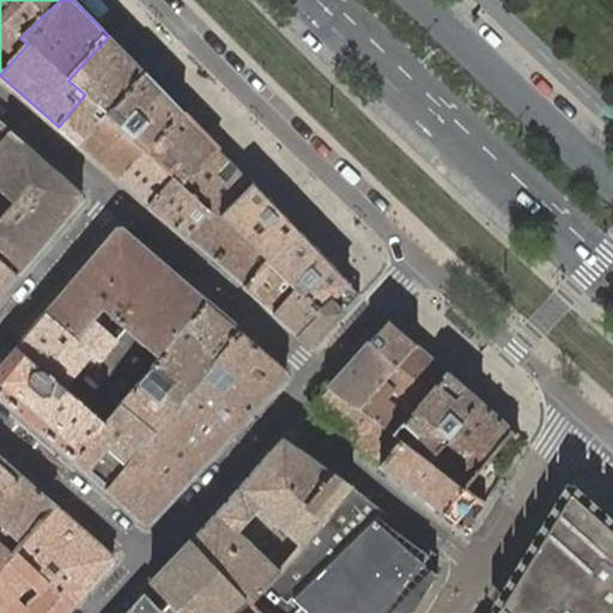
[(85,95),(59,127),(79,144),(107,114),(145,73),(109,36),(68,80),(85,95)]
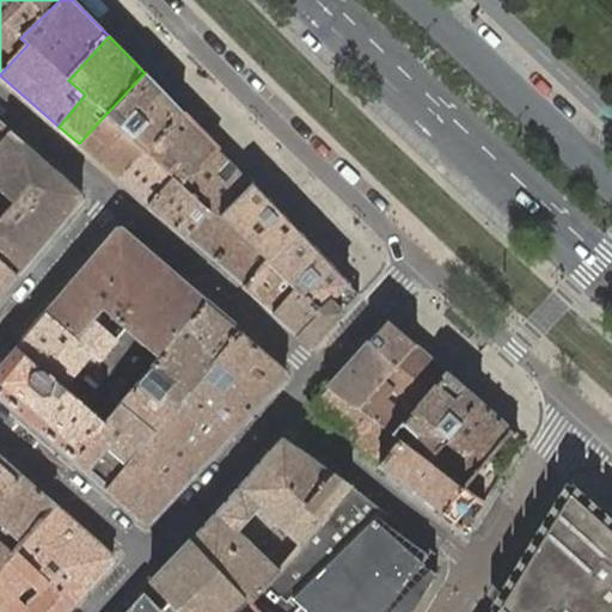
[(184,114),(145,73),(106,114),(144,150),(146,151),(184,114)]
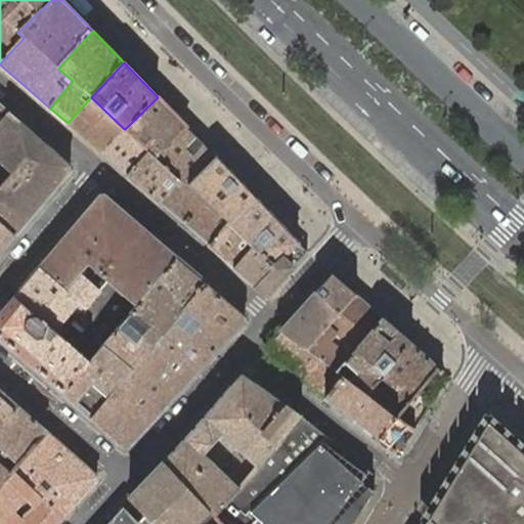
[(91,97),(68,123),(100,151),(123,128),(91,97)]
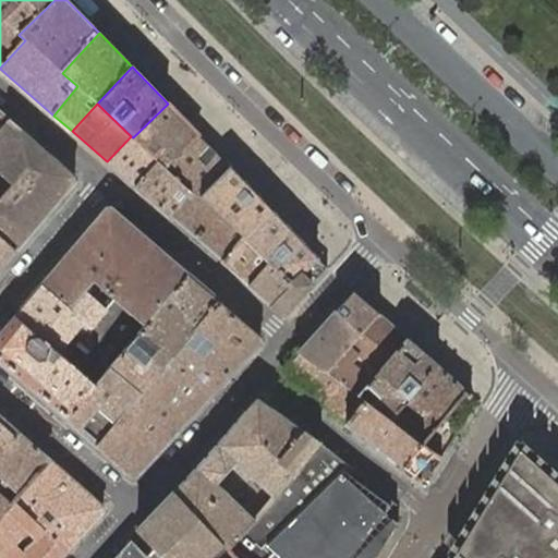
[(196,133),(168,104),(133,137),(159,162),(164,167),(196,133)]
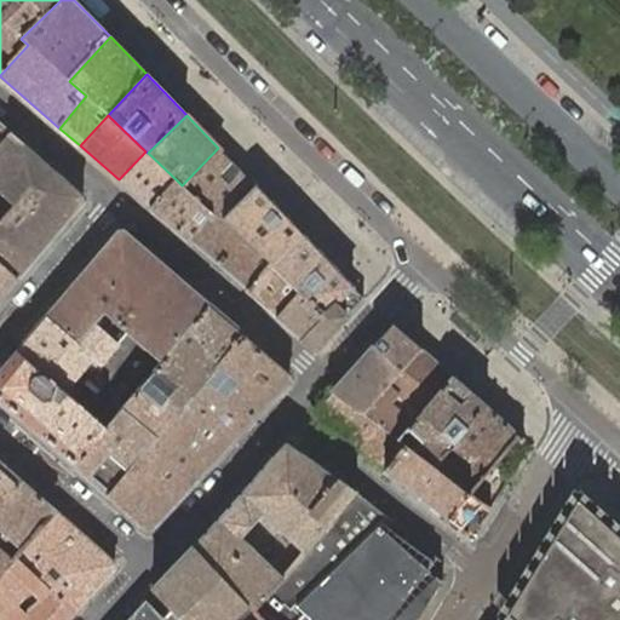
[(0,145),(12,133),(0,122),(0,145)]
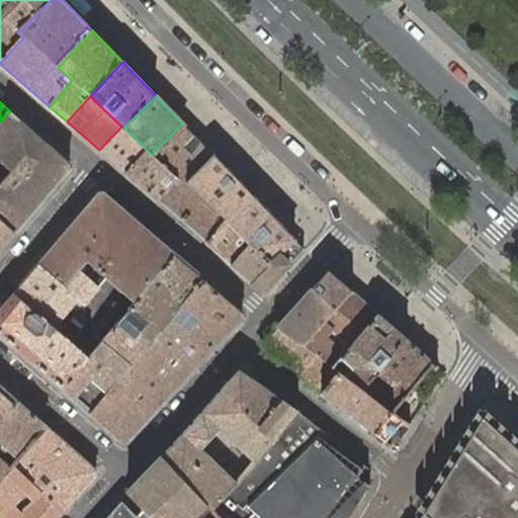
[(42,140),(10,111),(0,121),(0,160),(13,172),(42,140)]
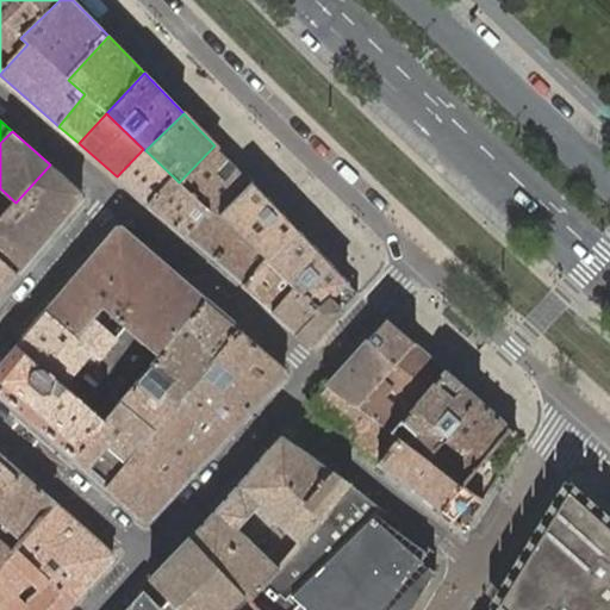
[(251,184),(215,145),(179,182),(209,211),(211,209),(219,216),(251,184)]
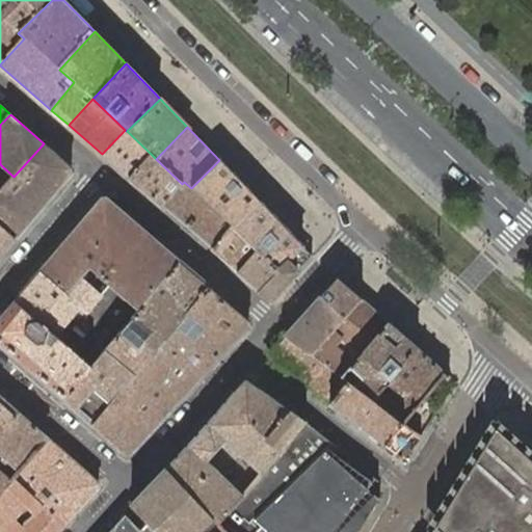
[(125,130),(102,154),(130,178),(152,155),(127,131),(125,130)]
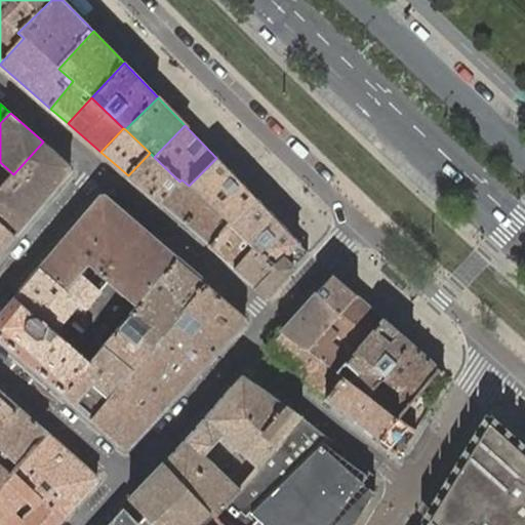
[(13,174),(0,189),(0,220),(15,235),(72,170),(71,165),(43,142),(13,174)]
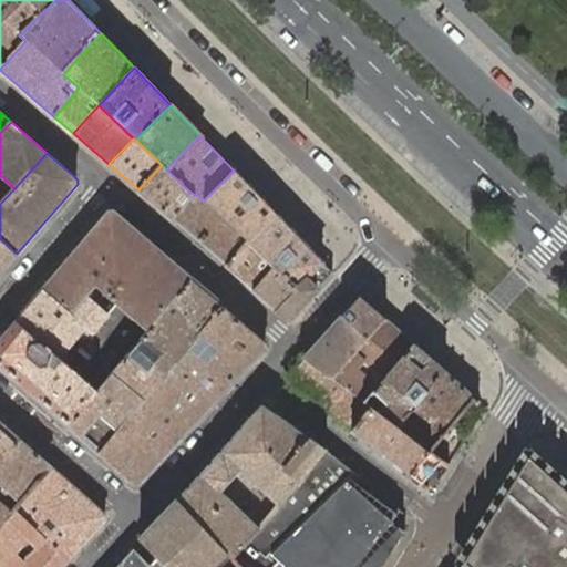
[(166,169),(162,165),(138,189),(173,219),(194,196),(166,169)]
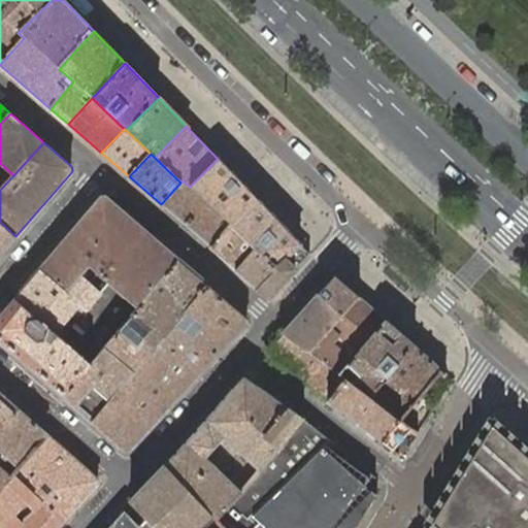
[(259,201),(218,159),(190,187),(231,225),(233,227),(259,201)]
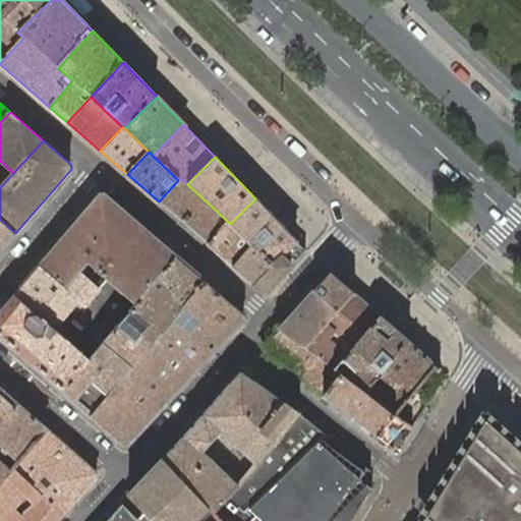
[(180,178),(178,180),(159,201),(208,244),(228,222),(187,184),(180,178)]
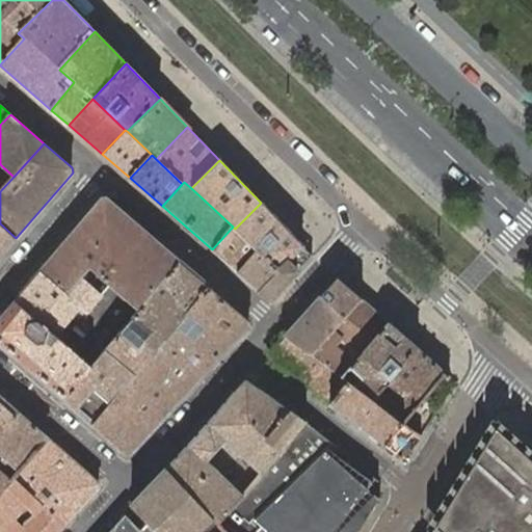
[(180,262),(150,235),(107,197),(103,198),(41,271),(68,295),(81,280),(99,295),(107,285),(138,312),(180,262)]
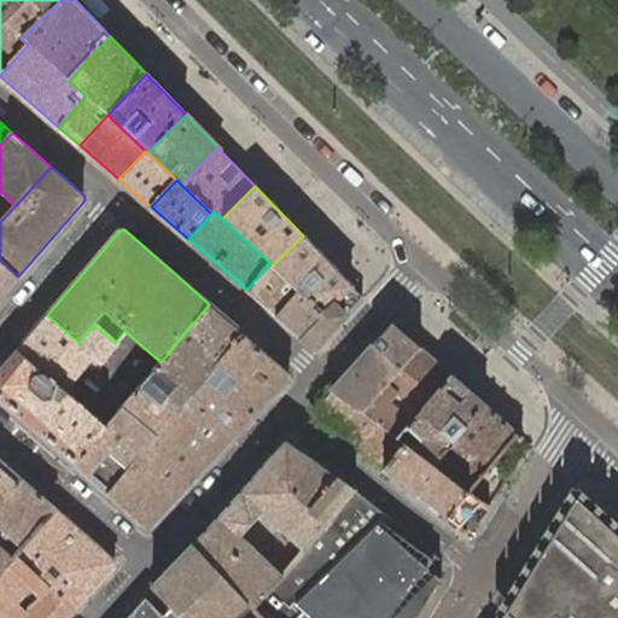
[(351,285),(303,235),(273,266),(298,289),(324,310),(351,285)]
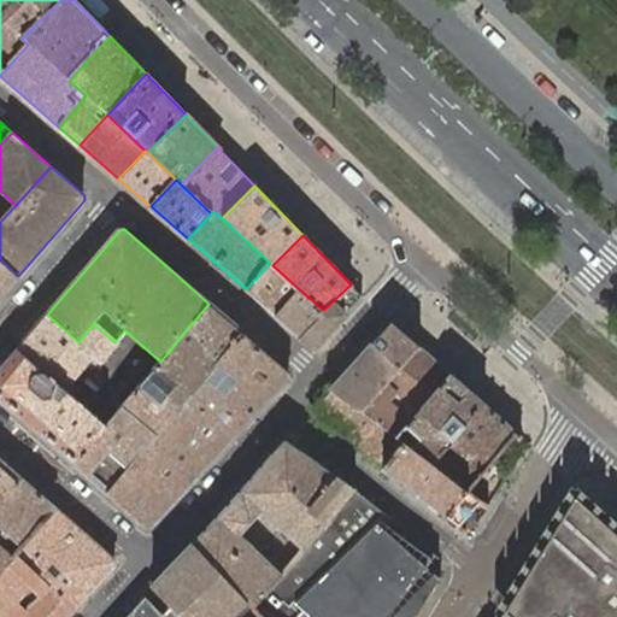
[(0,298),(18,276),(0,259),(0,298)]
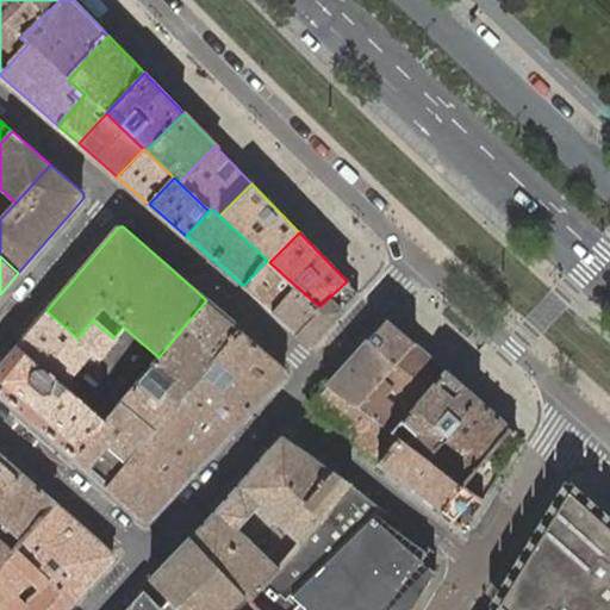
[(269,262),(267,260),(243,286),(272,310),(294,285),(269,262)]
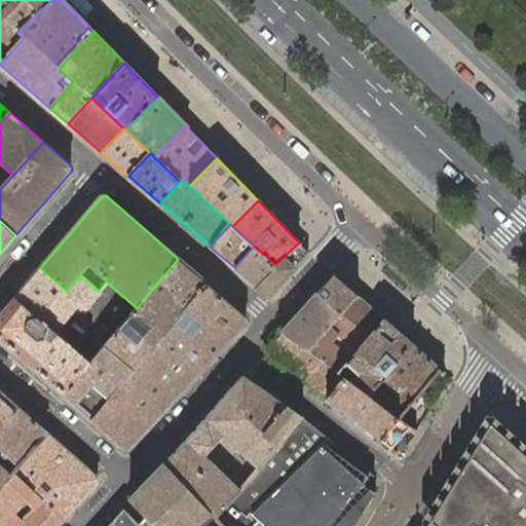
[(308,252),(299,242),(275,264),(254,246),(234,267),(268,297),(308,252)]
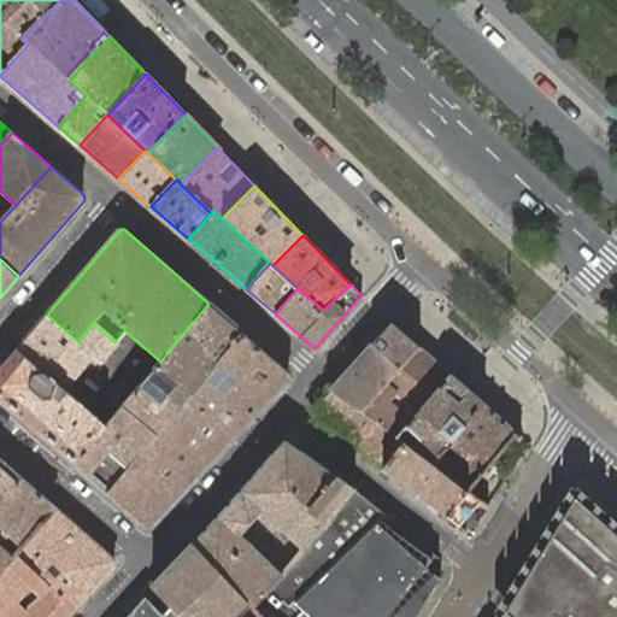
[(106,427),(76,464),(109,493),(188,398),(244,333),(209,304),(160,362),(106,427)]
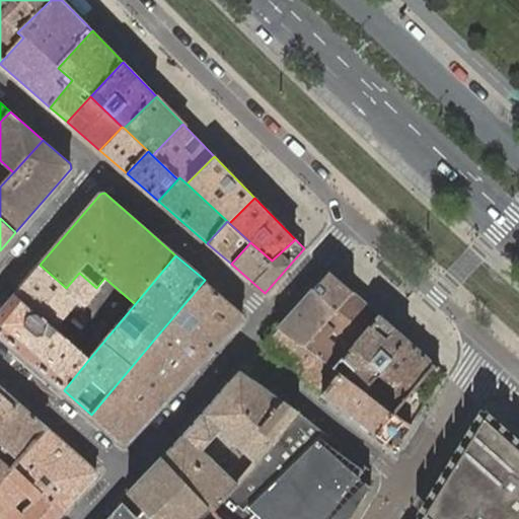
[(40,265),(14,294),(53,327),(77,298),(83,303),(96,288),(79,273),(66,288),(40,265)]
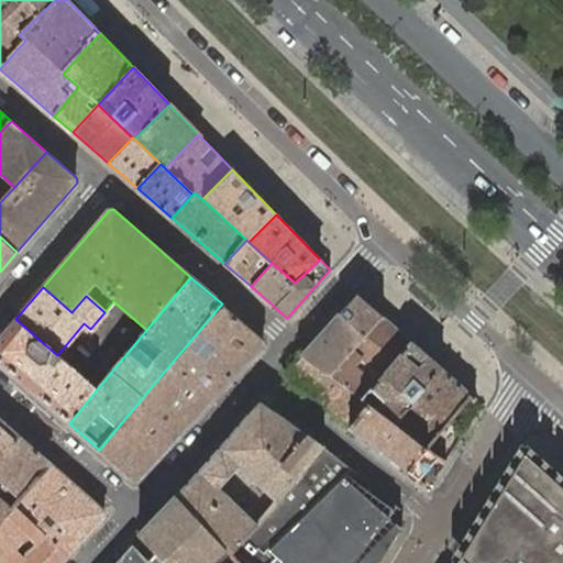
[(357,294),(340,313),(363,337),(383,316),(357,294)]
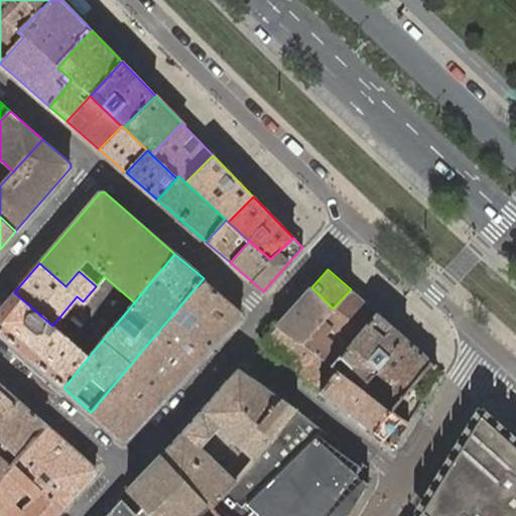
[(241,309),(204,278),(157,333),(194,367),(242,314),(241,309)]
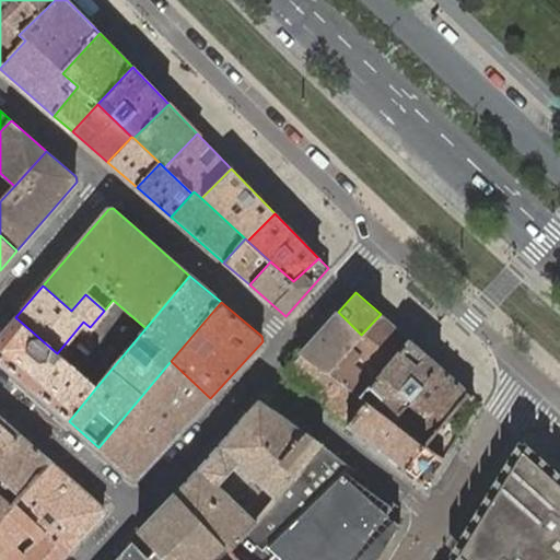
[(361,335),(338,312),(302,352),(328,372),(361,335)]
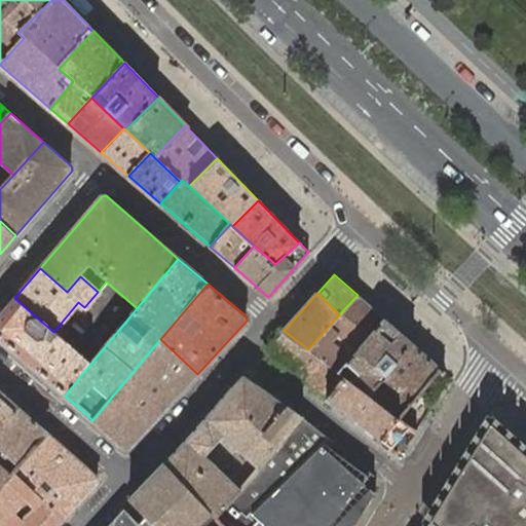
[(358,295),(339,314),(308,349),(337,372),(385,320),(358,295)]
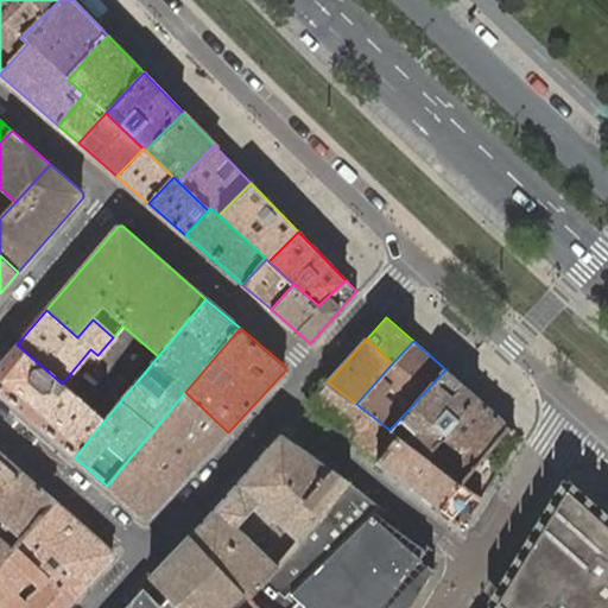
[(62,384),(17,344),(0,363),(0,393),(75,457),(105,420),(81,400),(62,384)]
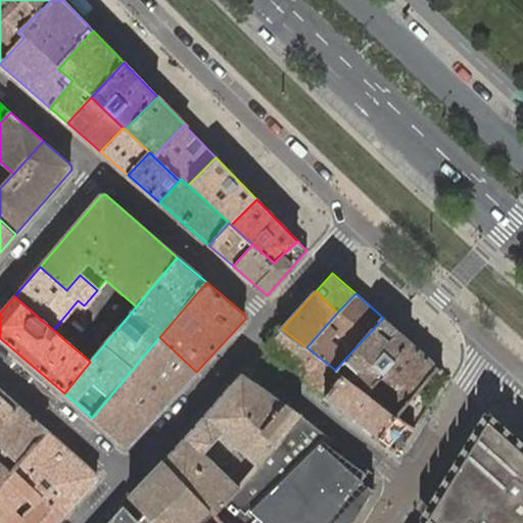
[(411,342),(383,318),(335,370),(342,376),(365,392),(411,342)]
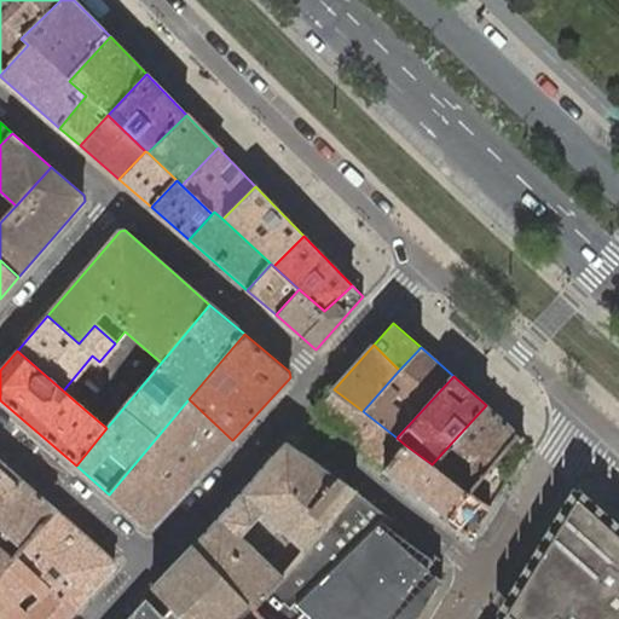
[(363,411),(334,389),(316,409),(316,412),(386,469),(405,445),(397,438),(363,411)]
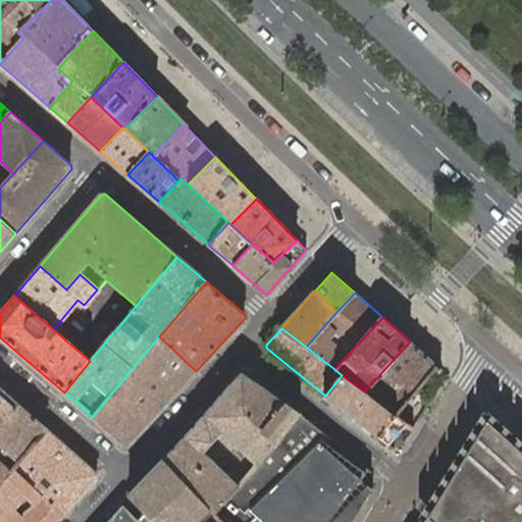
[(159,336),(92,417),(122,445),(128,445),(196,371),(159,336)]
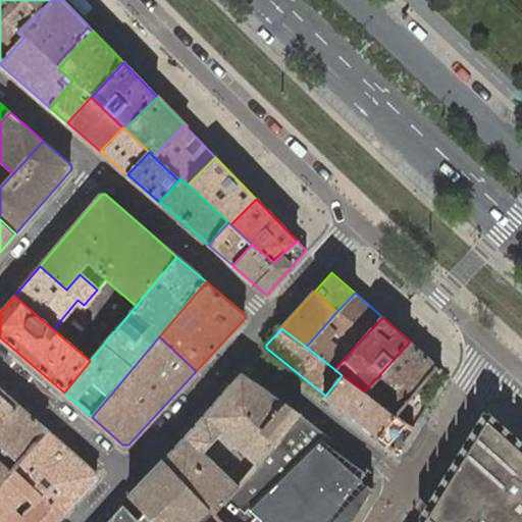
[(437,366),(410,342),(364,392),(395,415),(437,366)]
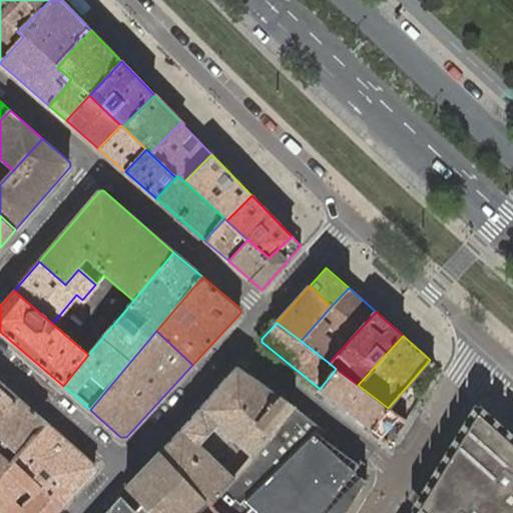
[(292,409),(237,369),(102,512),(219,512),(203,502),(292,409)]
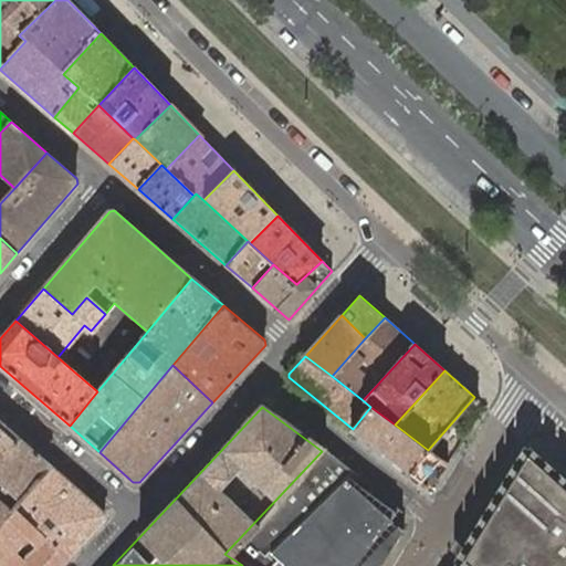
[(395,425),(370,407),(353,429),(420,483),(440,460),(428,450),(395,425)]
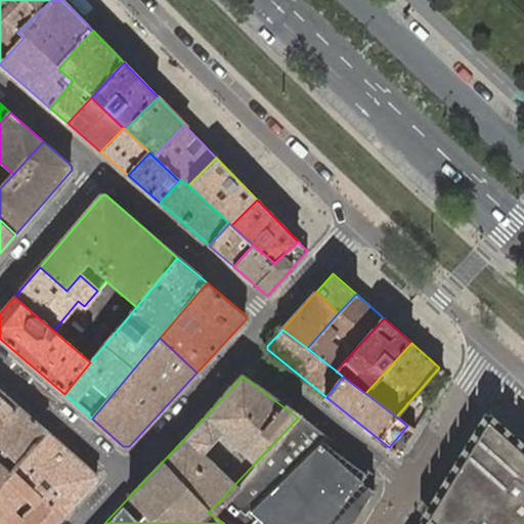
[(0,427),(18,405),(0,389),(0,427)]
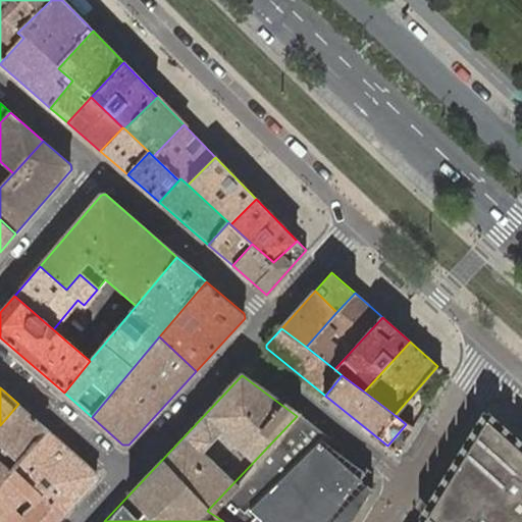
[(0,484),(47,429),(18,404),(0,425),(0,484)]
